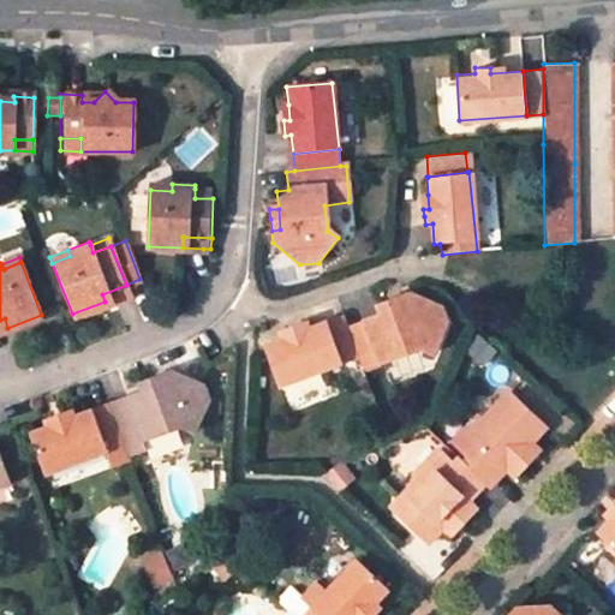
[(126,285),(102,294),(105,302),(118,296),(129,292),(126,285)]
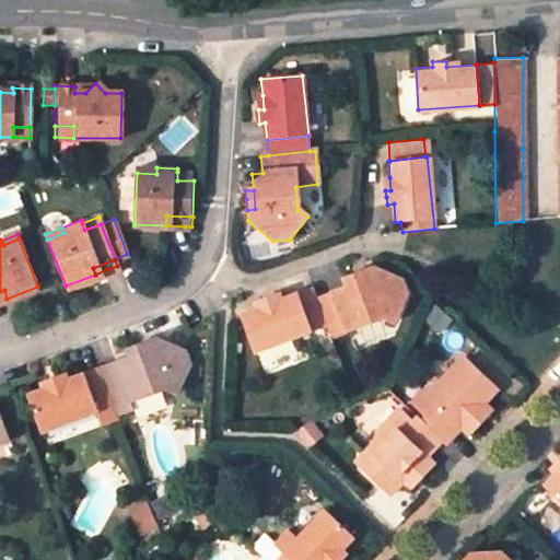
[(362,272),(364,279),(347,286),(331,291),(347,329),(347,330),(383,317),(393,322),(403,292),(398,279),(371,269),(362,272)]
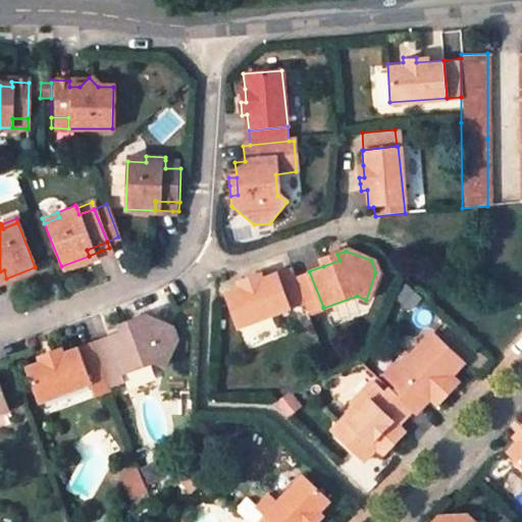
[(321,259),(323,266),(340,260),(337,254),(330,256),(321,259)]
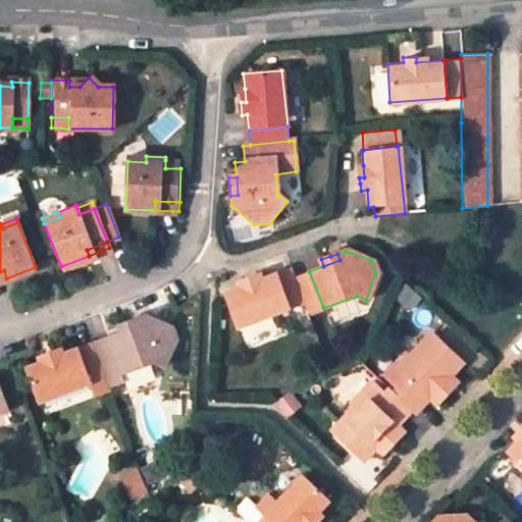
[(248,282),(238,286),(223,292),(237,326),(304,302),(294,276),(290,266),(261,277),(259,272),(247,276),(248,282)]
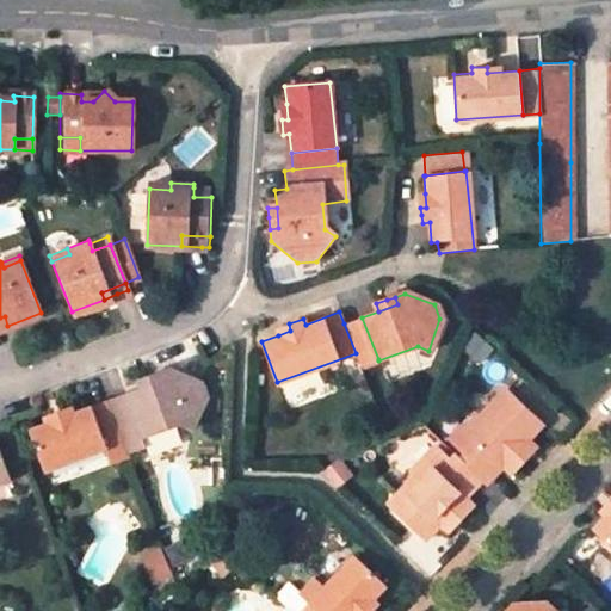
[(356,353),(359,366),(378,359),(362,318),(344,323),(356,353)]
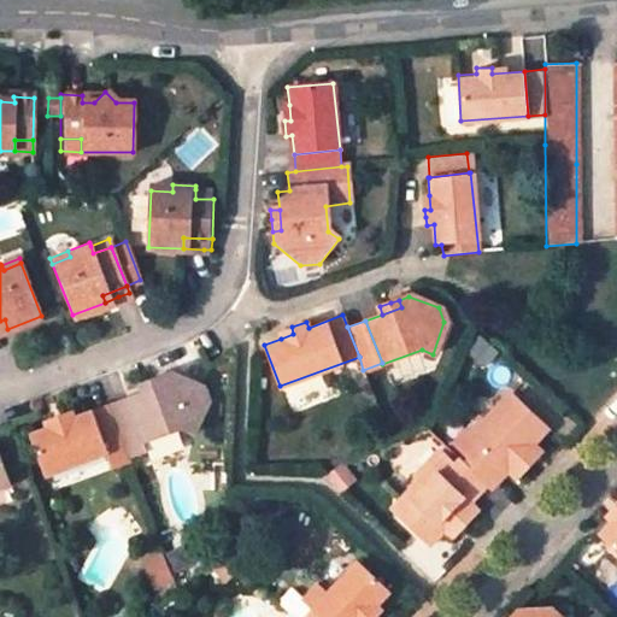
[(278,331),(281,339),(293,334),(292,327),(286,329),(278,331)]
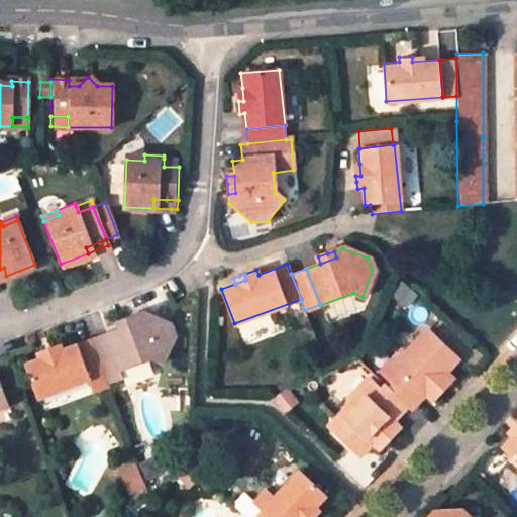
[(170,322),(144,312),(134,316),(137,322),(120,329),(91,339),(108,384),(123,378),(120,372),(153,358),(164,363),(175,336),(170,322)]
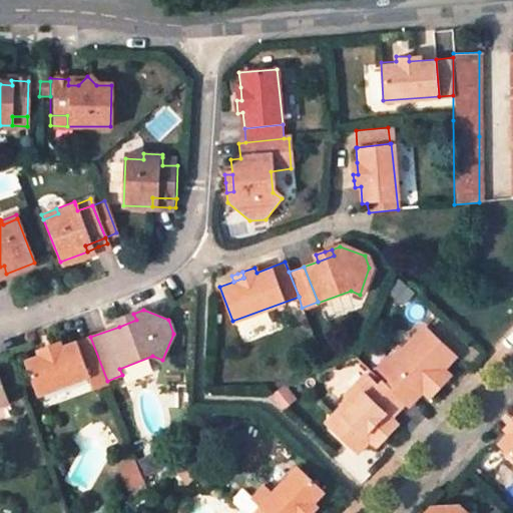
[(117,320),(119,327),(136,320),(133,314),(126,317),(117,320)]
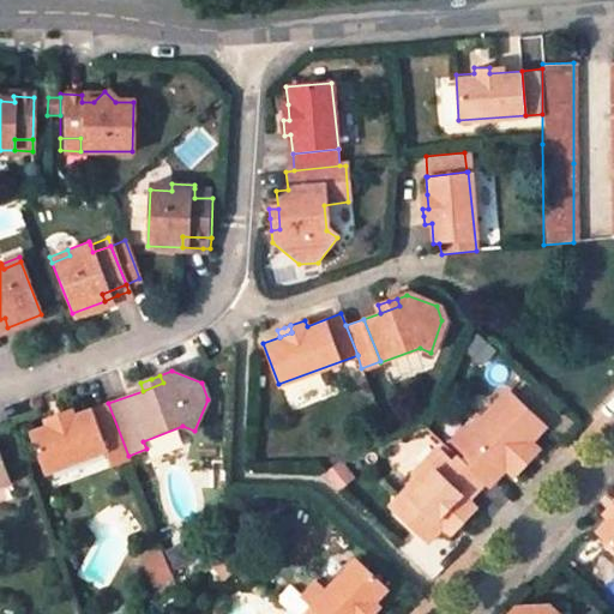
[(506,470),(513,475),(527,461),(521,455),(533,441),(547,427),(513,396),(500,396),(455,445),(465,455),(461,459),(486,482),(489,487),(506,470)]
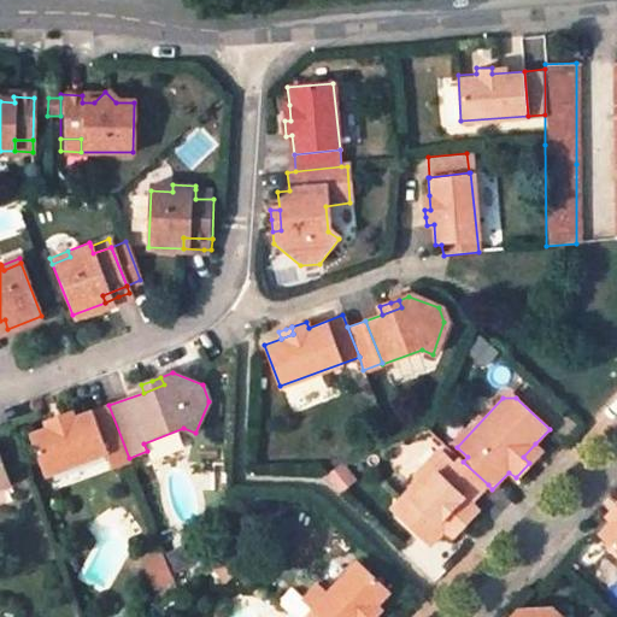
[(62,423),(47,428),(30,435),(47,476),(107,454),(113,469),(130,463),(129,458),(109,405),(76,418),(72,411),(64,415),(58,417),(62,423)]
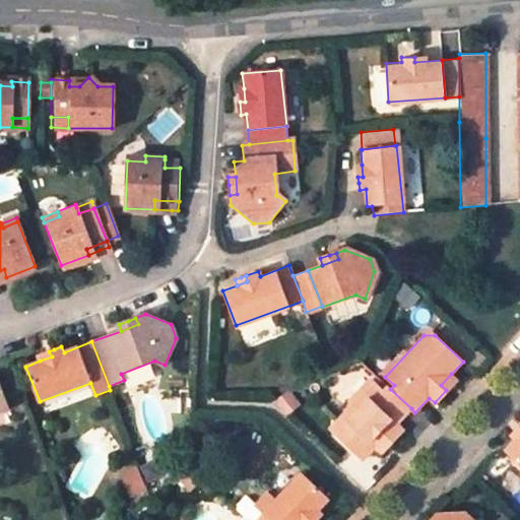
[(38,355),(40,361),(52,356),(49,351),(38,355)]
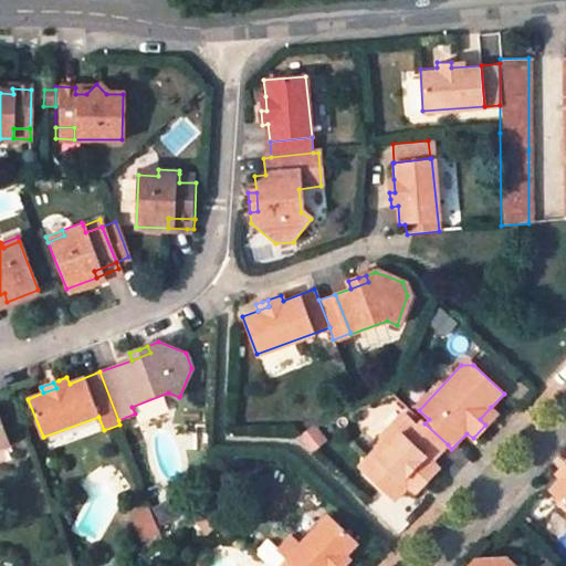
[(480,419),(485,425),(496,412),(491,407),(480,419)]
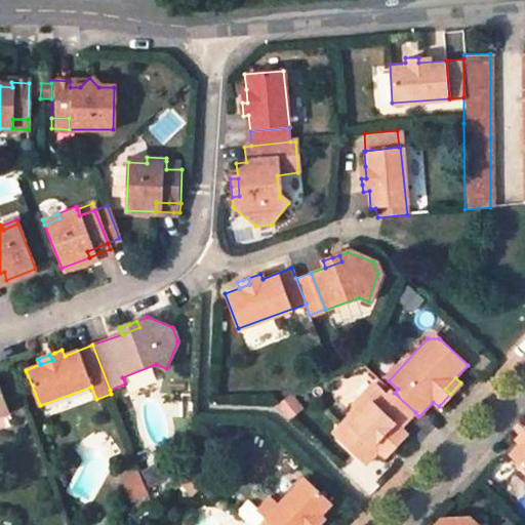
[(365,466),(377,452),(387,442),(394,448),(407,435),(401,428),(415,412),(394,393),(393,392),(388,397),(375,386),(336,428),(336,439),(365,466)]
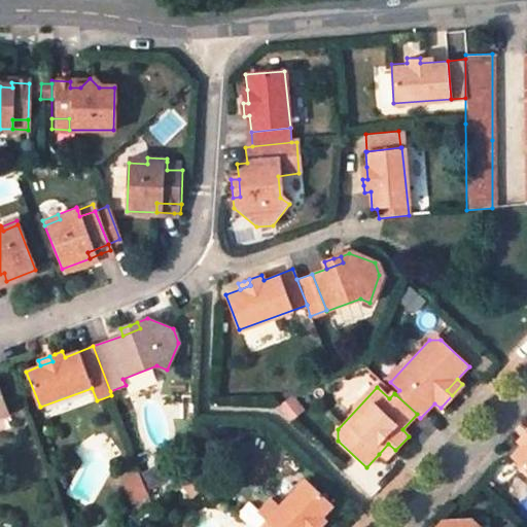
[(0,390),(0,416),(8,413),(0,390)]
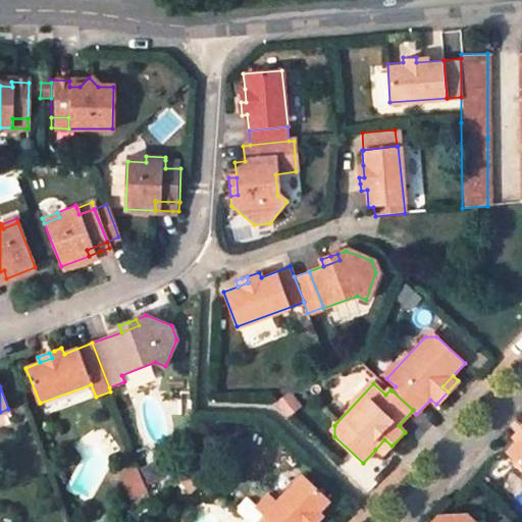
[(289,393),(275,405),(288,418),(301,407),(289,393)]
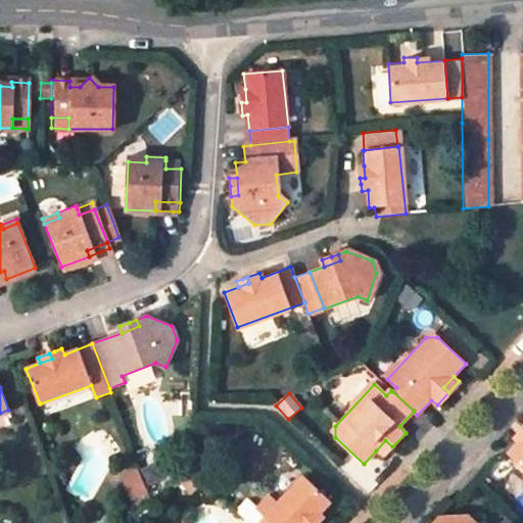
[(522,432),(518,438),(507,449),(522,465),(522,423),(521,425),(522,426),(522,432)]
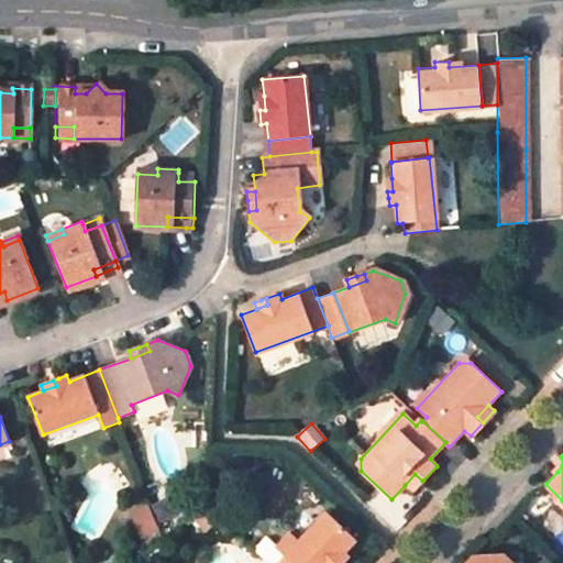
[(562,465),(562,459),(561,457),(553,466),(558,472),(562,465)]
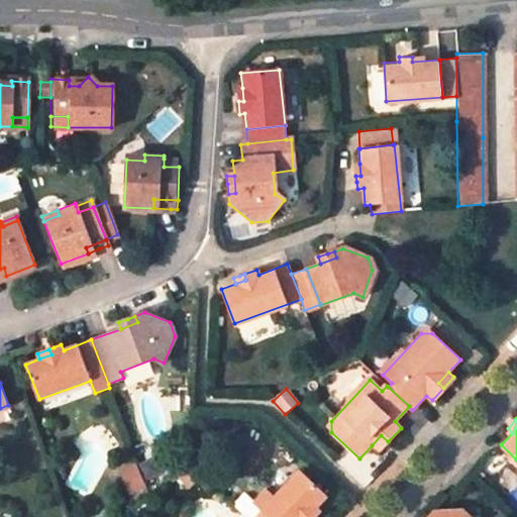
[(388,441),(381,435),(372,445),(379,451),(388,441)]
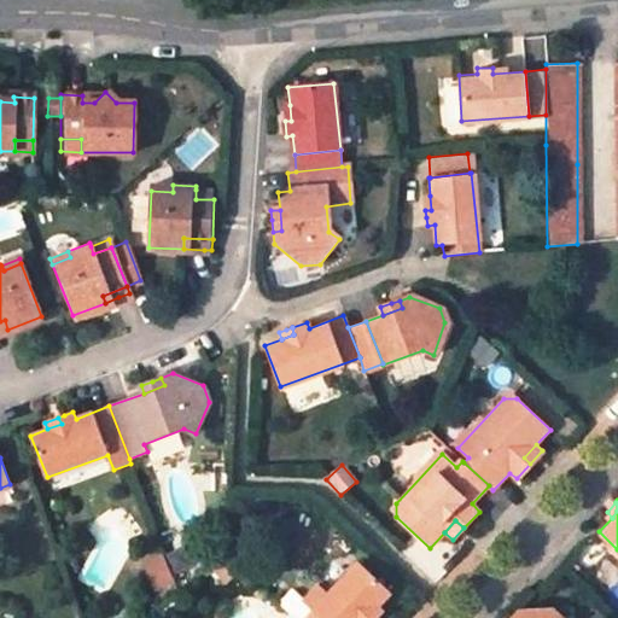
[(372,617),(368,614),(379,602),(390,590),(356,559),(326,592),(318,584),(303,600),(313,608),(303,617),(372,617)]
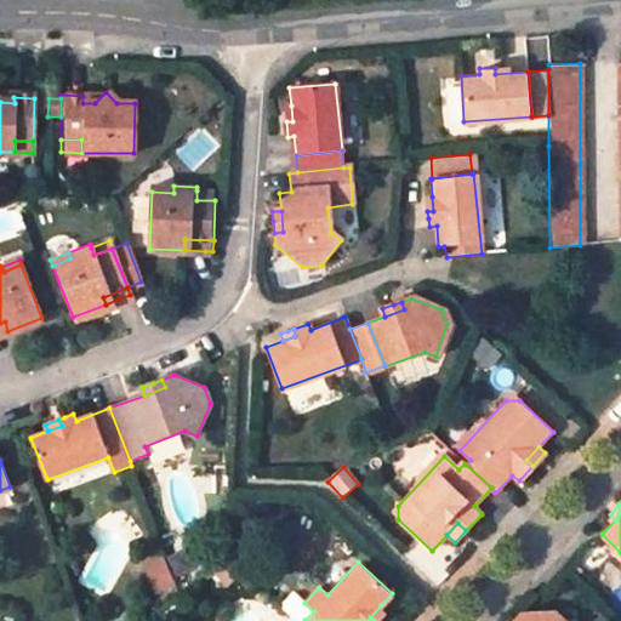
[(370,617),(374,620),(379,620),(387,611),(381,605),(370,617)]
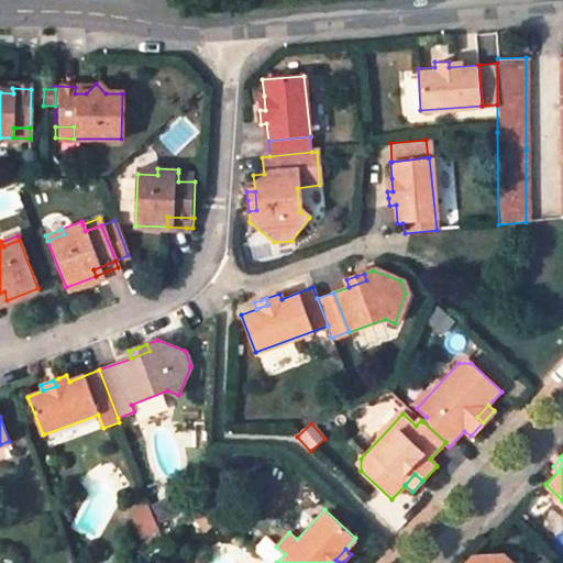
[(501,549),(468,552),(462,560),(465,562),(514,562),(514,561),(501,549)]
